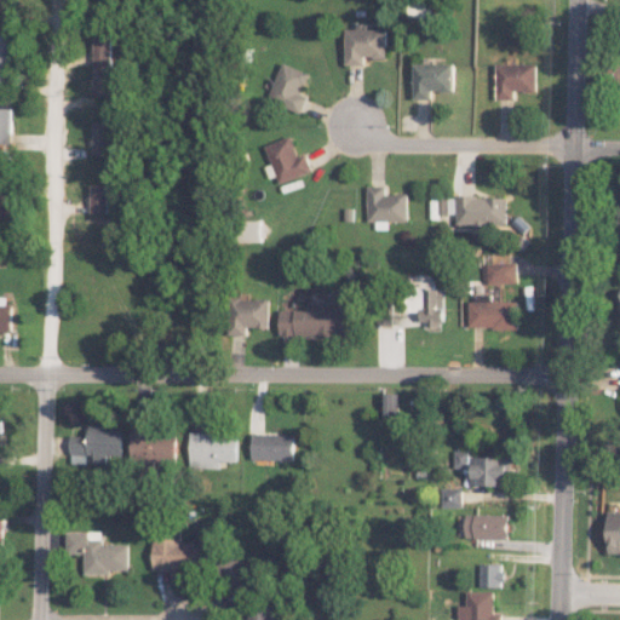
[(388,28),(348,29),(348,64),(367,64),(367,58),(389,57),(388,28)]
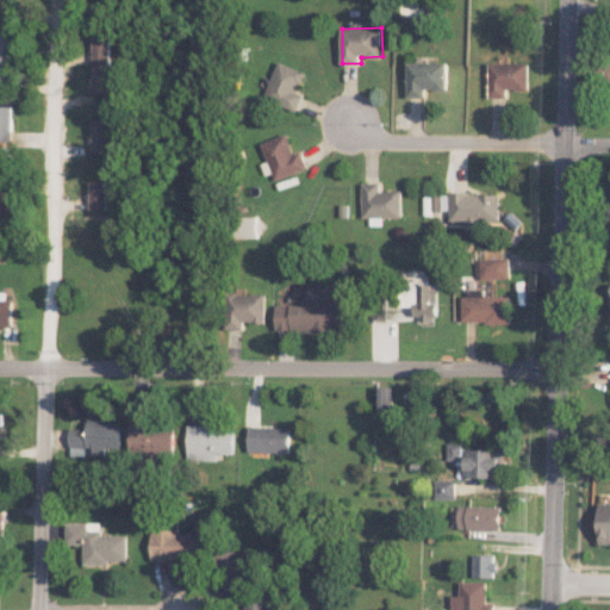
[(16,33),(0,32),(0,78),(13,79),(16,33)]
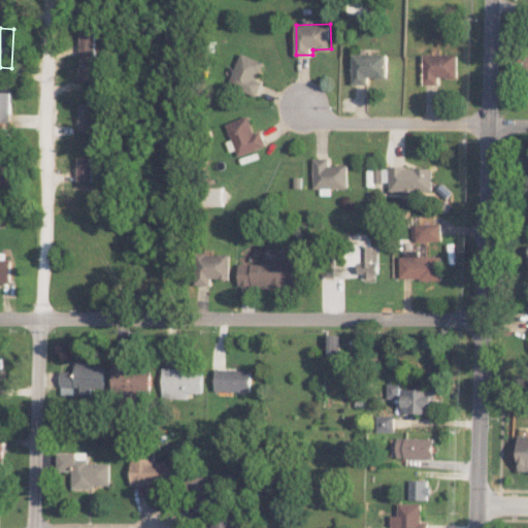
[(264,62),(242,53),(229,85),(257,96),(263,80),(257,78),(264,62)]
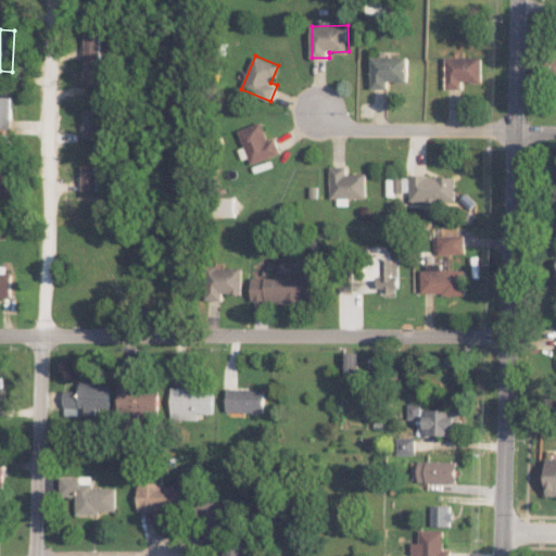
[(408,81),(408,57),(373,57),(373,88),(389,89),(389,81),(408,81)]
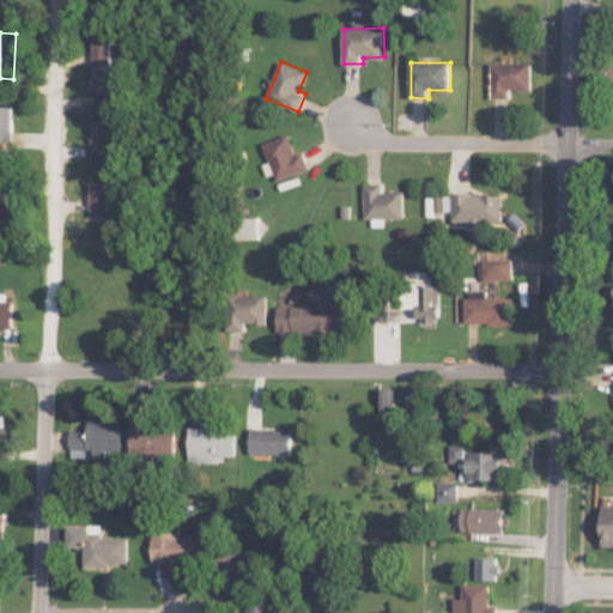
[(529,62),(491,64),(491,97),(509,97),(509,90),(530,90),(529,62)]
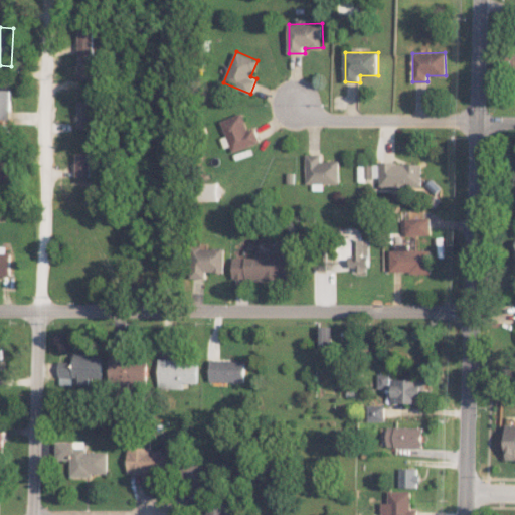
[(78,79),(94,79),(94,62),(79,62),(78,79)]
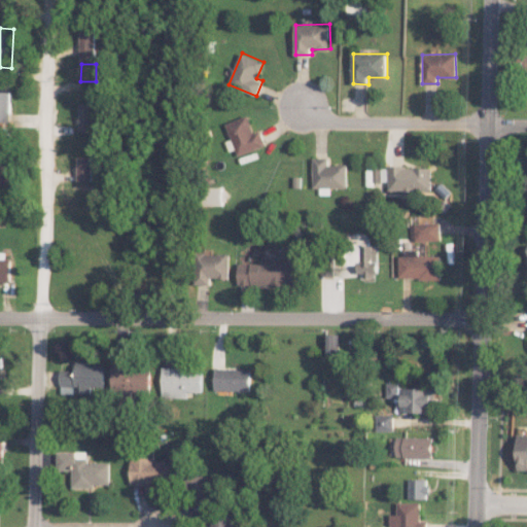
[(0,120),(10,121),(10,92),(0,91),(0,120)]
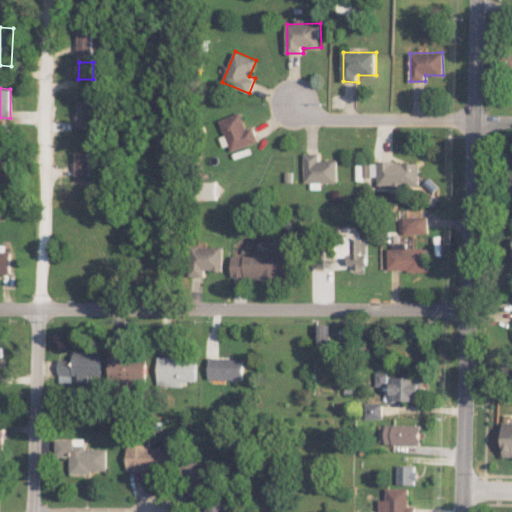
[(90,127),(91,100),(78,100),(77,126),(90,127)]
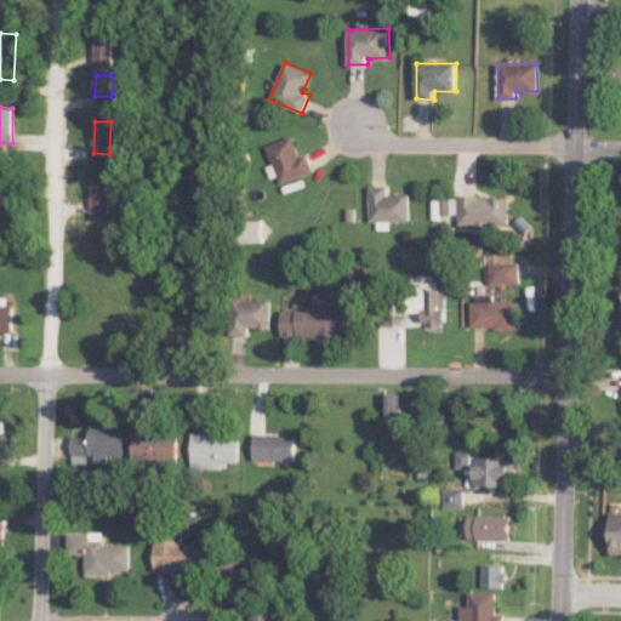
[(91,212),(108,214),(109,184),(91,184),(91,212)]
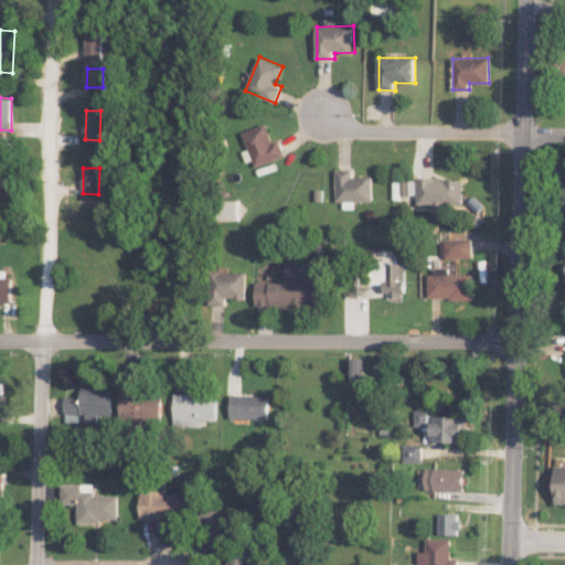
[(372,176),(352,176),(352,169),(336,169),(334,201),(371,202),(372,176)]
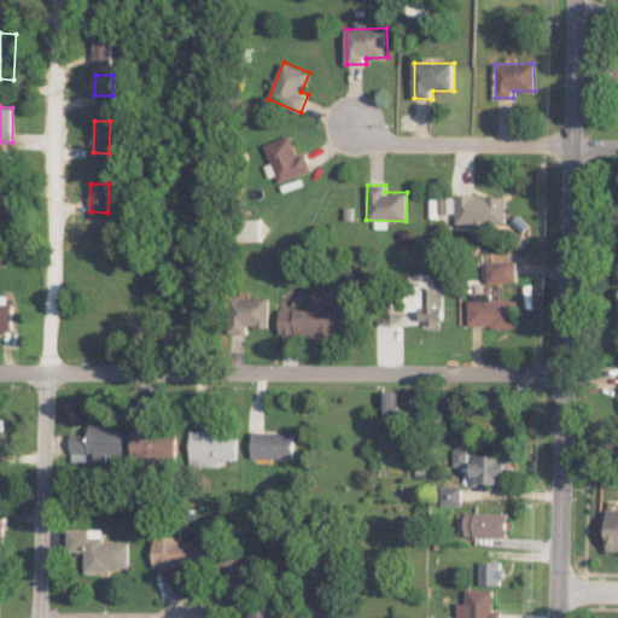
[(455,223),(505,223),(506,196),(455,194),(455,223)]
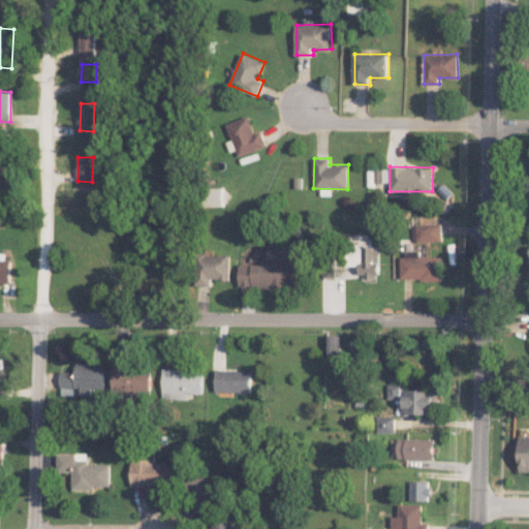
[(389,168),(373,168),(374,183),(390,182),(389,168)]
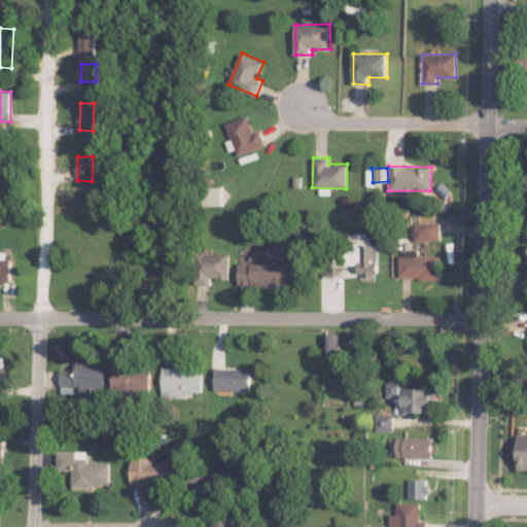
[(0,185),(13,185),(13,172),(0,171),(0,185)]
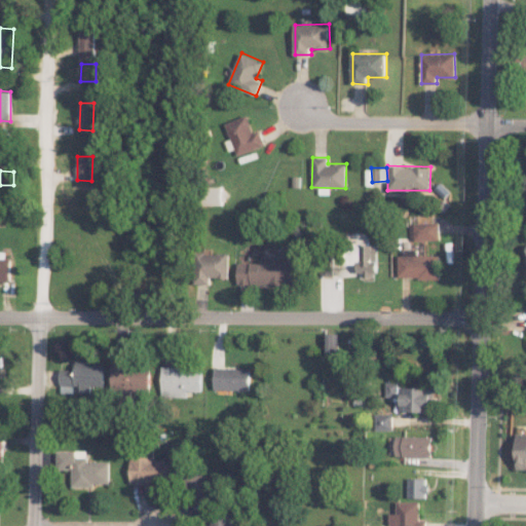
[(222,204),(222,187),(201,188),(202,205),(222,204)]
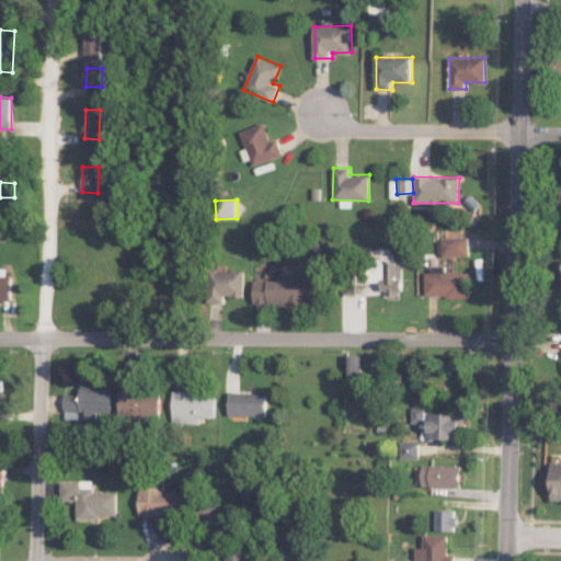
[(468,238),(436,238),(437,256),(468,255),(468,238)]
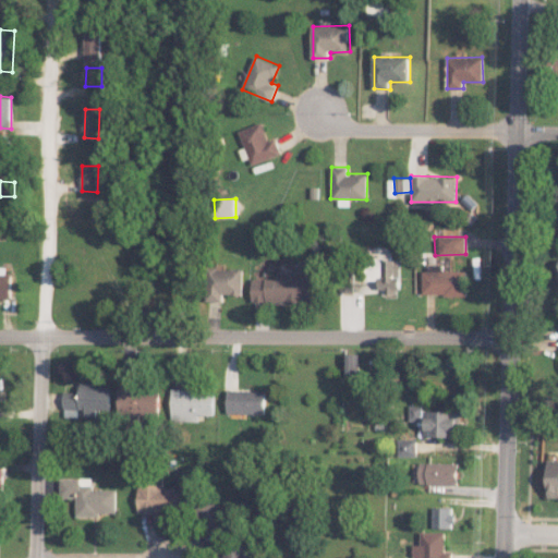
[(207,301),(223,302),(223,294),(243,295),(243,270),(208,269),(207,301)]
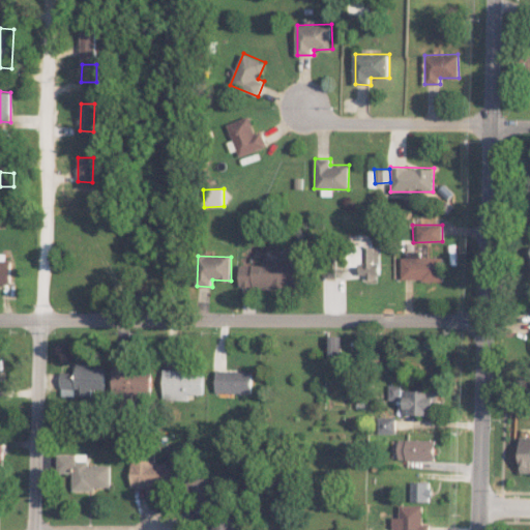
[(401,281),(443,281),(443,258),(401,258),(401,281)]
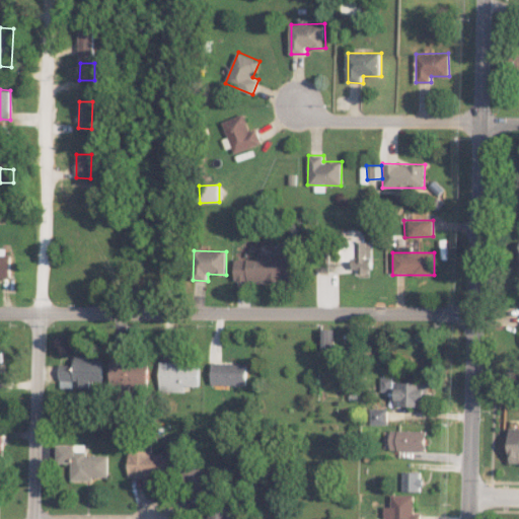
[(0,278),(10,279),(10,255),(0,254),(0,278)]
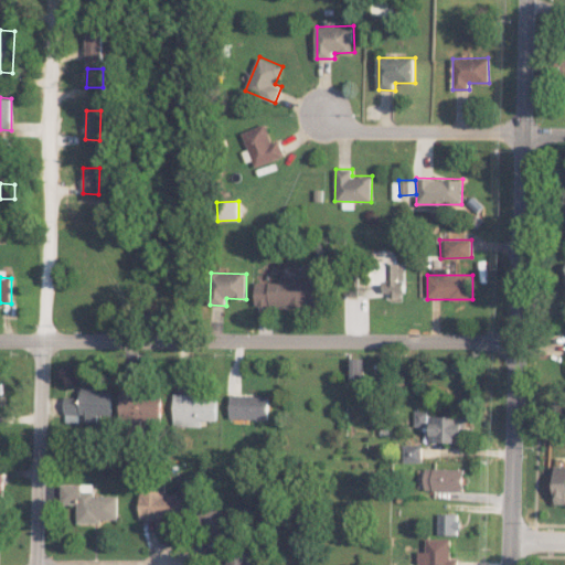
[(256,279),(256,307),(318,306),(318,279),(256,279)]
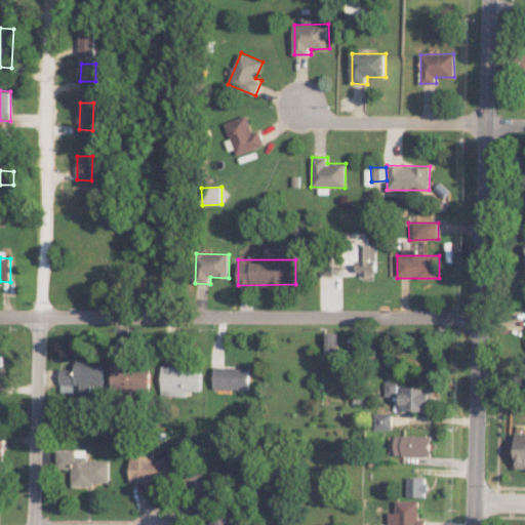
[(326,351),(336,351),(336,336),(331,336),(331,333),(327,333),(326,351)]
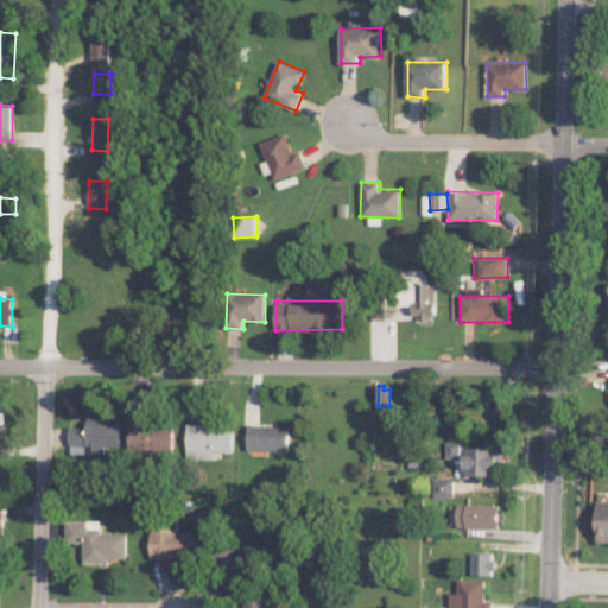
[(69,426),(69,454),(88,454),(106,454),(106,447),(121,447),(121,418),(87,418),(87,426),(69,426)]
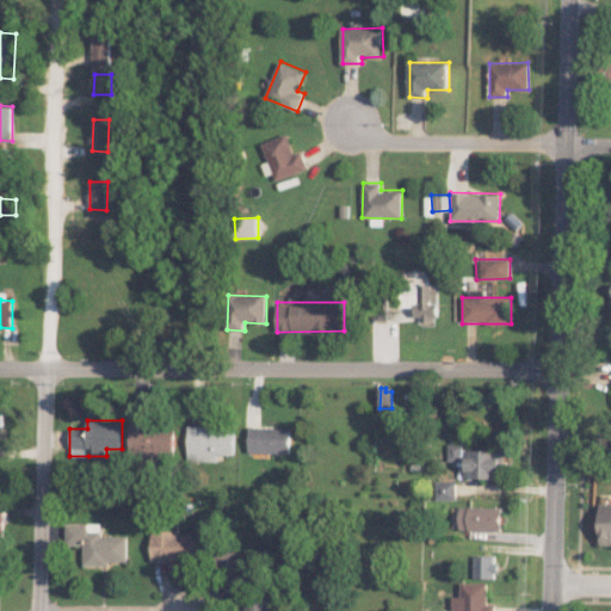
[(176,425),(130,425),(130,454),(176,455),(176,425)]
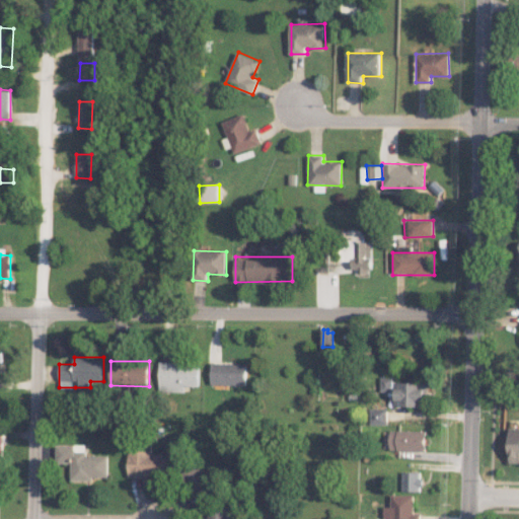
[(159,391),(184,392),(184,385),(200,386),(200,362),(160,361),(159,391)]
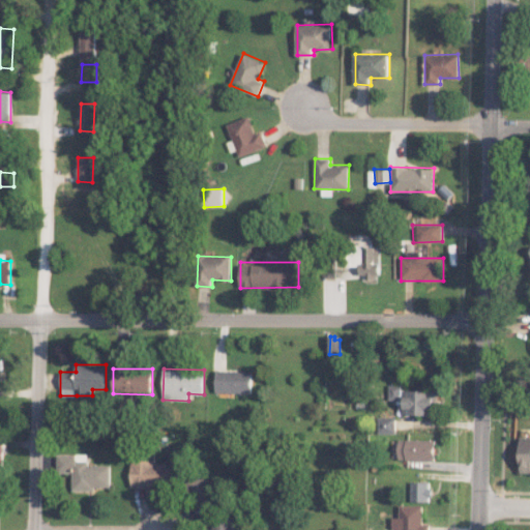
[(252,393),(253,371),(216,370),(215,392),(252,393)]
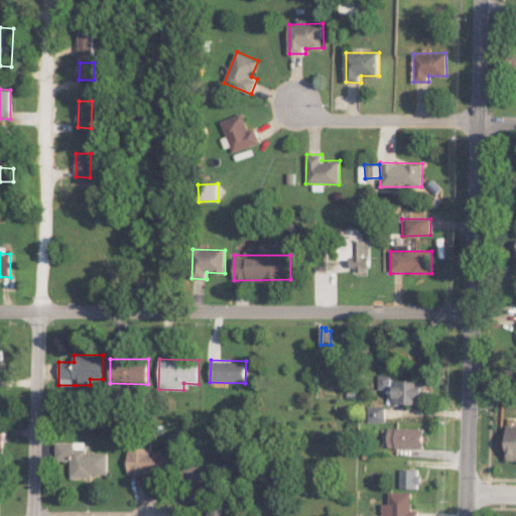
[(391,404),(424,404),(425,381),(390,380),(390,374),(379,374),(379,389),(392,389),(391,404)]
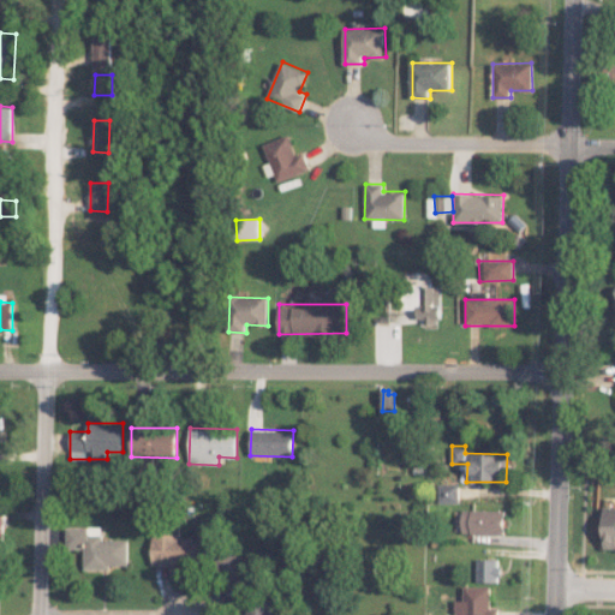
[(439,503),(458,503),(458,483),(439,483),(439,503)]
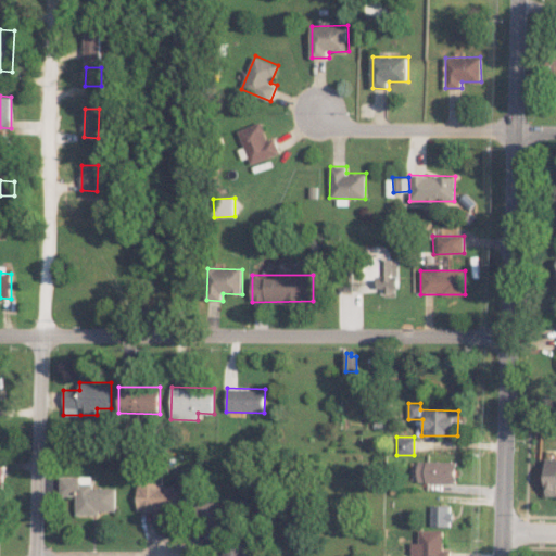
[(555,458),(545,459),(545,496),(555,496),(555,458)]
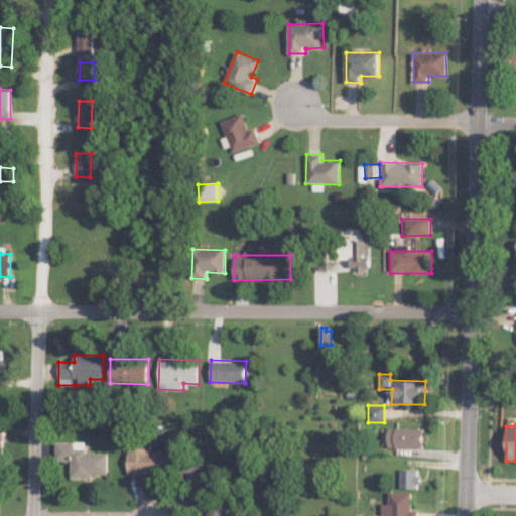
[(387,447),(423,448),(424,428),(388,427),(387,447)]
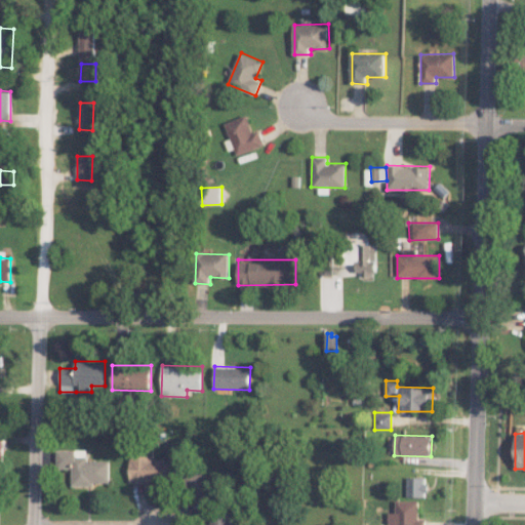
[(72,484),(110,484),(110,458),(75,459),(75,450),(56,450),(56,469),(72,469),(72,484)]
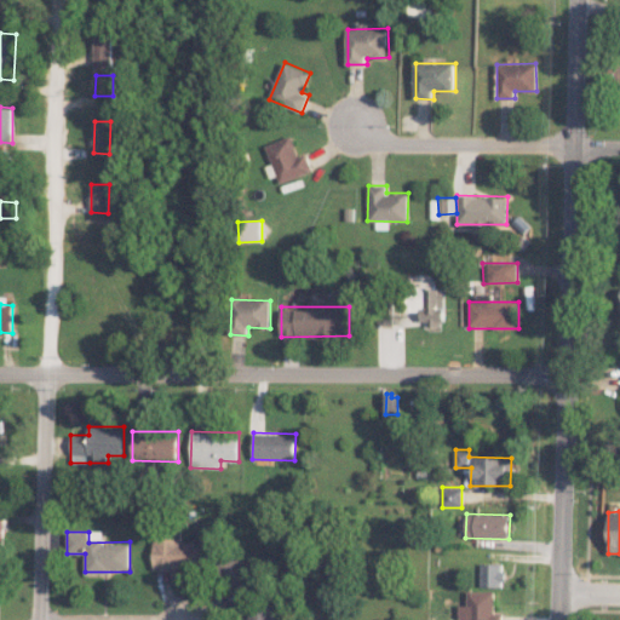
[(154,568),(202,568),(202,540),(154,539),(154,568)]
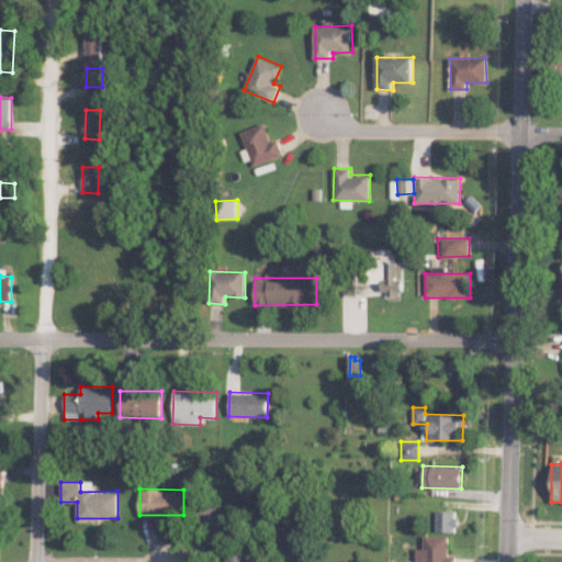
[(202,527),(222,525),(220,503),(201,505),(202,527)]
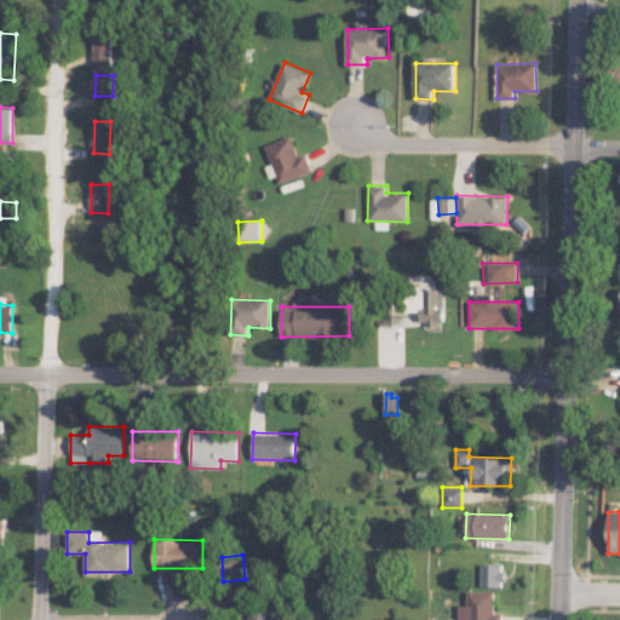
[(481,587),(504,587),(503,563),(480,563),(481,587)]
